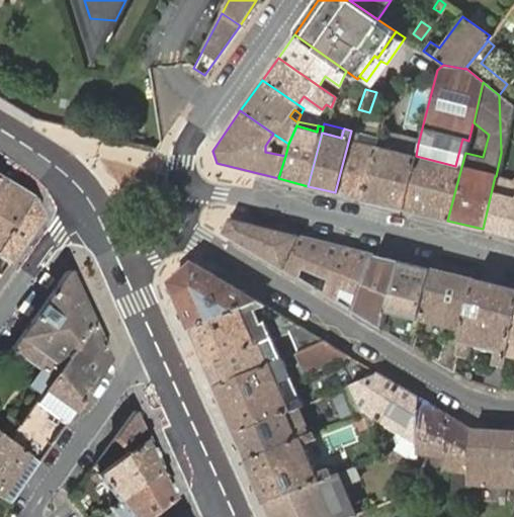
[(335,192),(362,199),(376,146),(356,141),(358,132),(351,131),(335,192)]
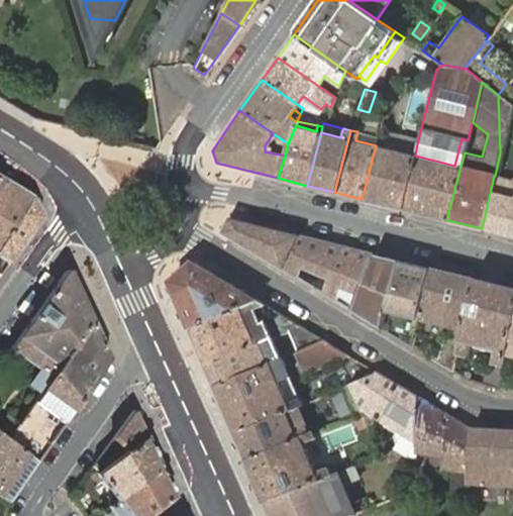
[(355,140),(376,145),(378,137),(357,131),(355,140)]
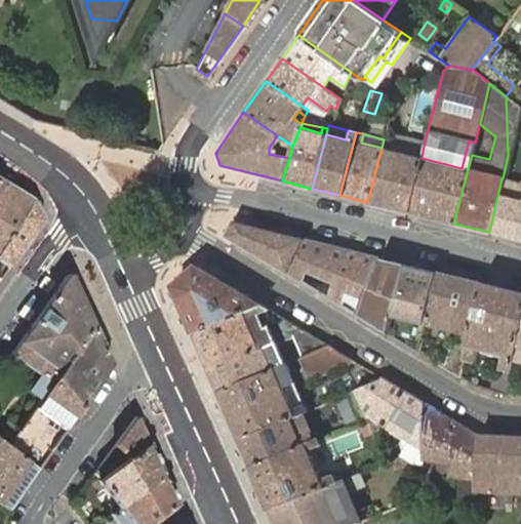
[(269,154),(289,158),(292,146),(277,135),(269,148),(269,154)]
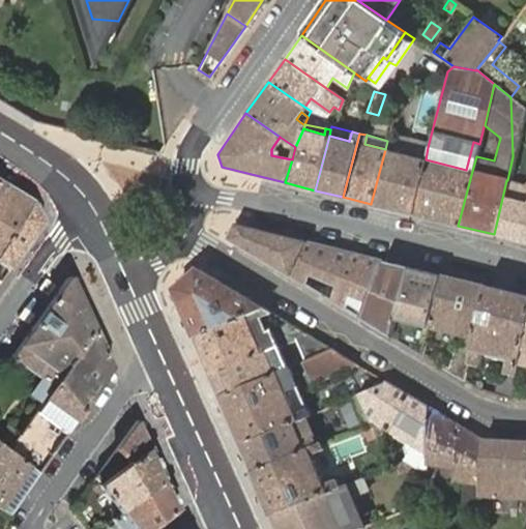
[(418,157),(420,145),(405,142),(402,154),(418,157)]
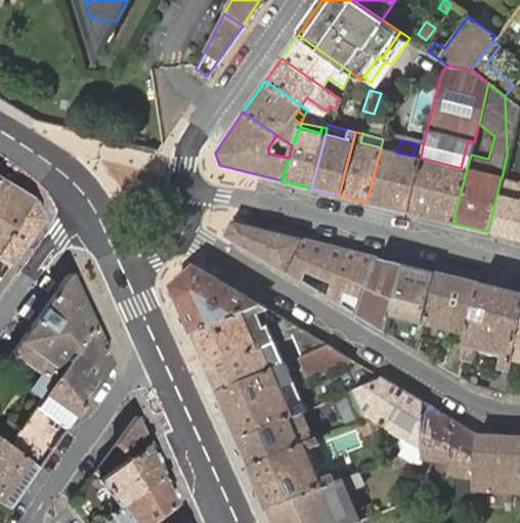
[(407,212),(452,223),(467,169),(471,155),(474,142),(468,140),(461,168),(421,158),(407,212)]
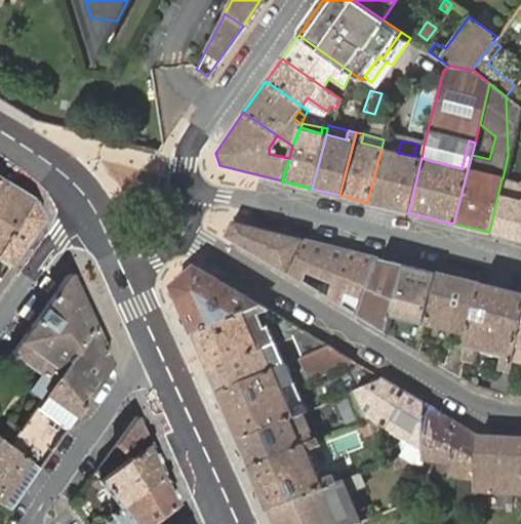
[(367,202),(408,212),(422,158),(424,146),(416,144),(414,156),(398,153),(382,148),(367,202)]
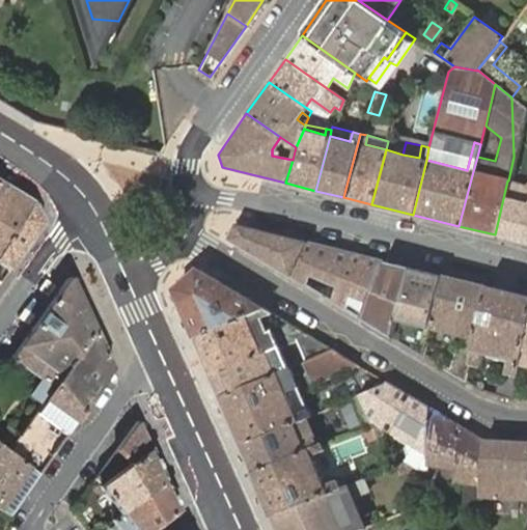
[(507,180),(495,234),(526,242),(526,192),(526,193),(524,199),(517,197),(521,184),(507,180)]
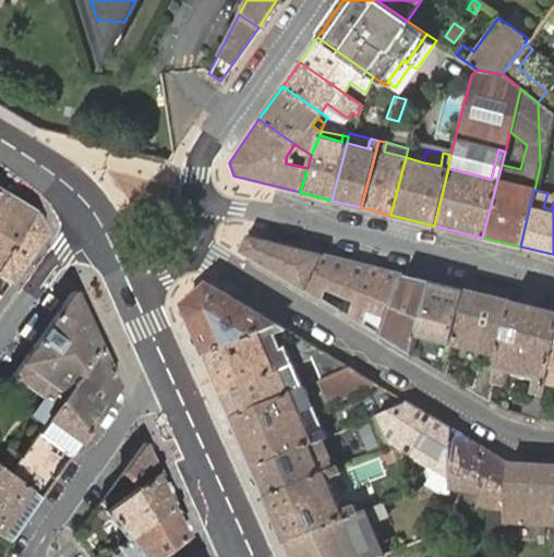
[(31,210),(0,192),(0,258),(7,247),(31,210)]
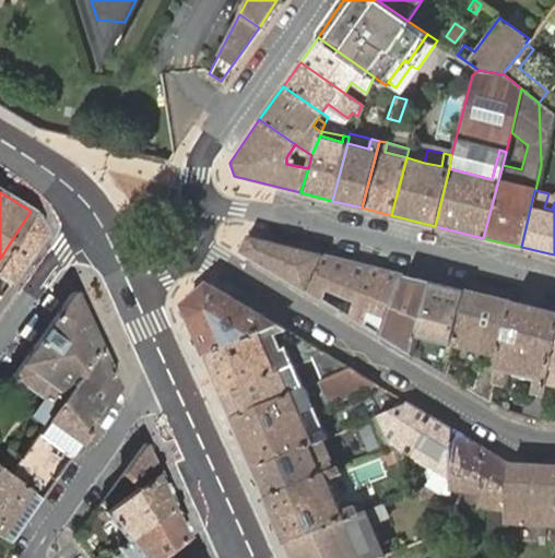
[(34,213),(31,211),(7,248),(0,259),(0,279),(7,284),(44,232),(34,213)]
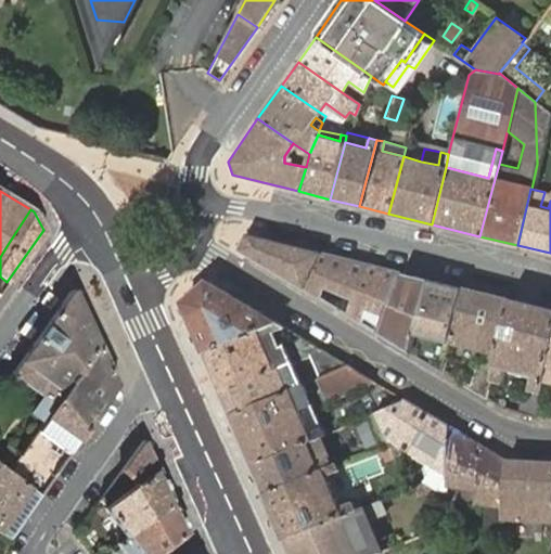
[(238,248),(302,287),(319,252),(244,234),(238,248)]
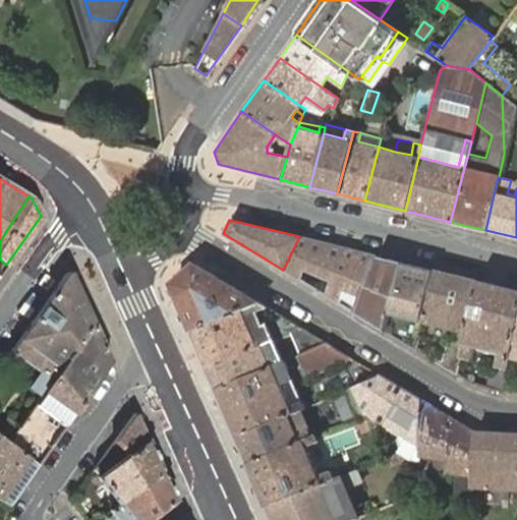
[(338,303),(352,311),(362,284),(374,254),(357,250),(299,236),(283,270),(338,303)]
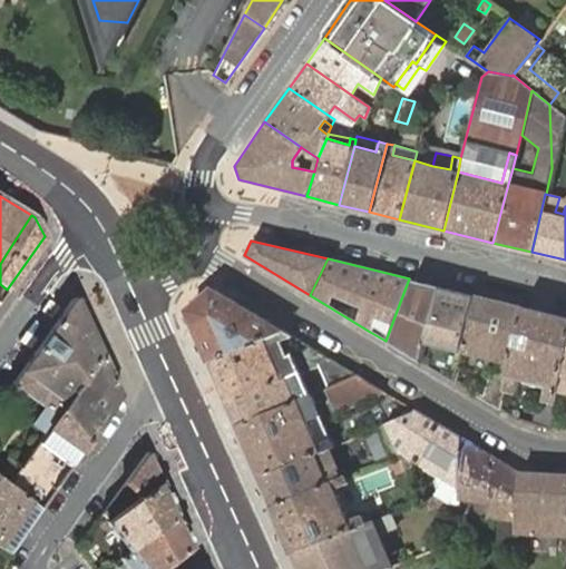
[(397,311),(386,341),(422,363),(433,320),(441,286),(409,278),(397,311)]
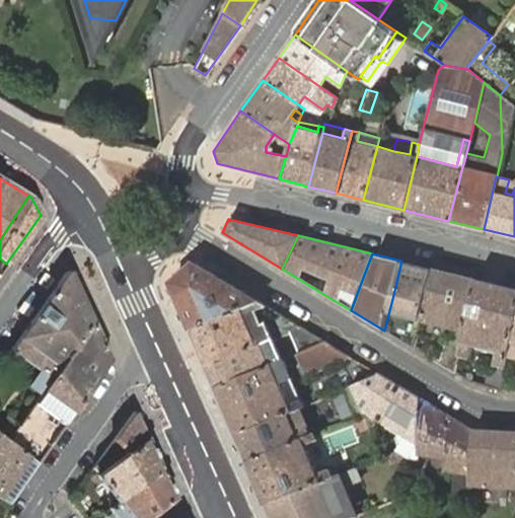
[(419,316),(431,269),(401,261),(394,291),(384,330),(392,335),(397,311),(405,313),(398,339),(412,347),(419,317),(419,316)]
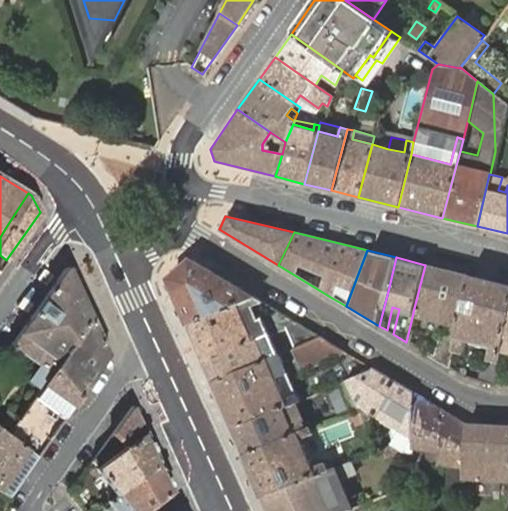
[(187,324),(253,297),(190,258),(166,278),(187,324)]
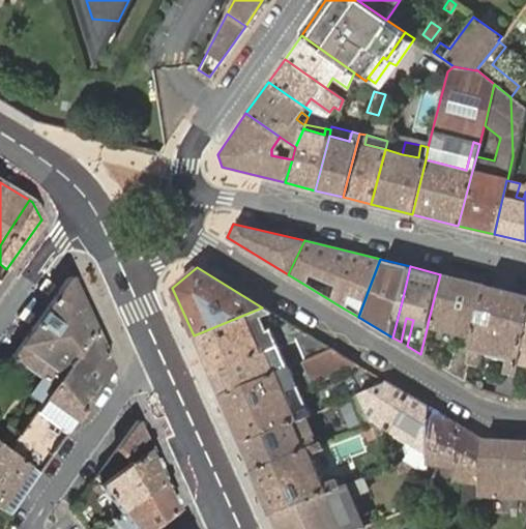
[(446,370),(462,379),(466,362),(470,349),(473,335),(487,285),(440,274),(428,323),(428,324),(465,333),(463,345),(458,344),(457,344),(456,344),(455,344),(454,345),(453,346),(451,347),(446,370)]
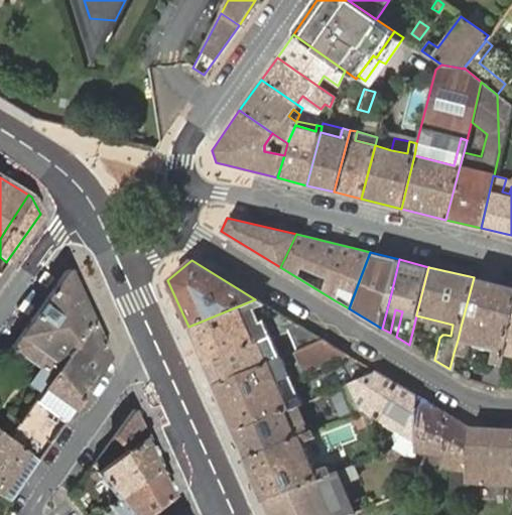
[(62,268),(7,347),(35,366),(25,382),(36,390),(47,375),(88,316),(66,268),(62,268)]
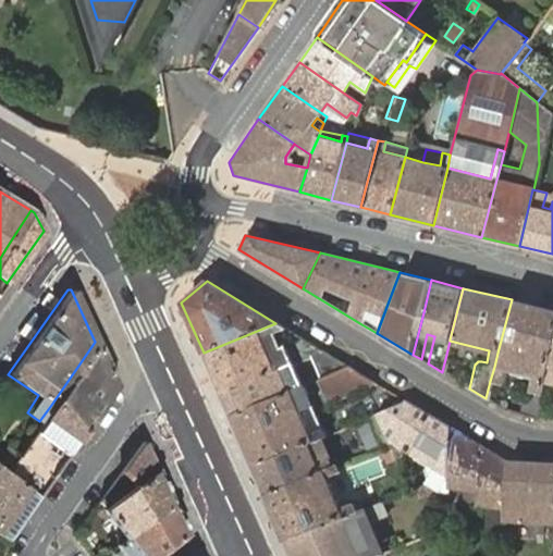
[(525,390),(518,414),(535,419),(538,405),(540,395),(544,379),(548,366),(552,344),(552,309),(512,299),(498,353),(494,367),(490,381),(503,385),(505,372),(506,370),(508,360),(535,367),(531,377),(531,379),(529,391),(525,390)]
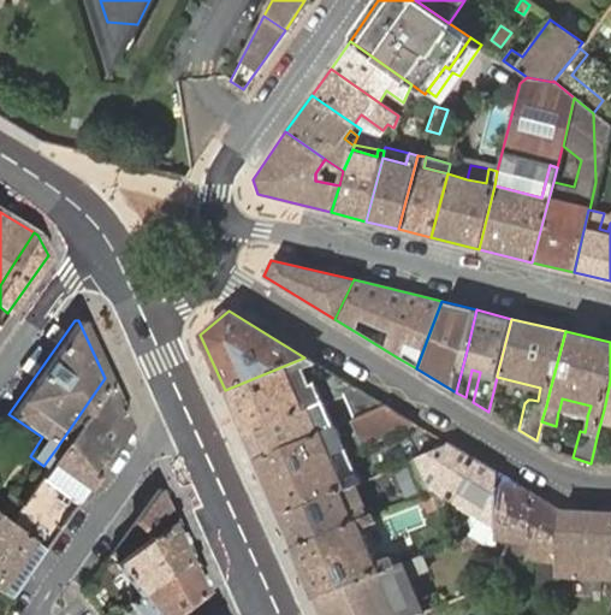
[(313,362),(304,358),(225,390),(243,433),(322,400),(313,379),(309,382),(302,366),(313,362)]
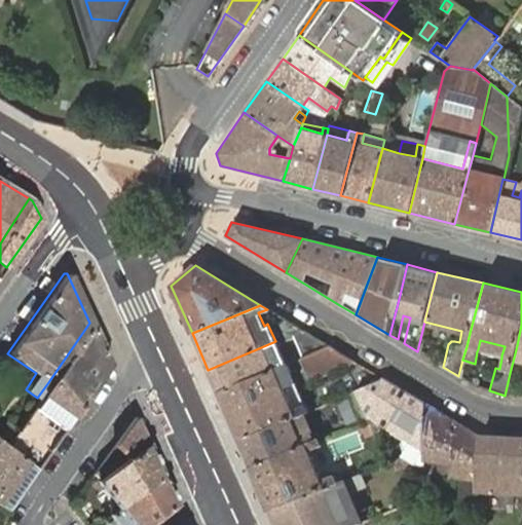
[(283,317),(267,324),(275,341),(290,335),(302,329),(283,317)]
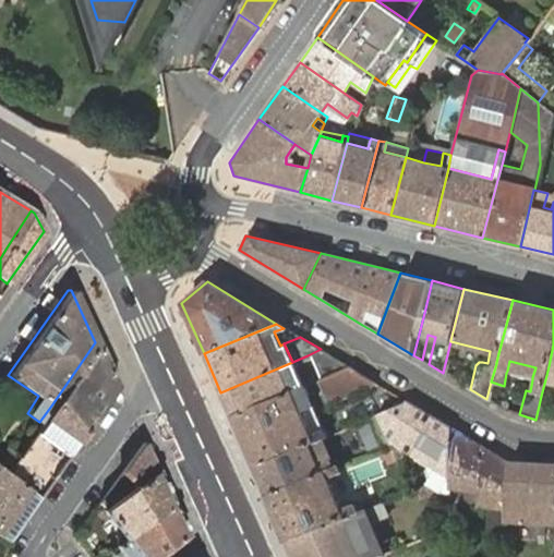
[(115,384),(95,342),(51,406),(39,422),(32,432),(15,456),(4,471),(36,495),(64,455),(115,384)]
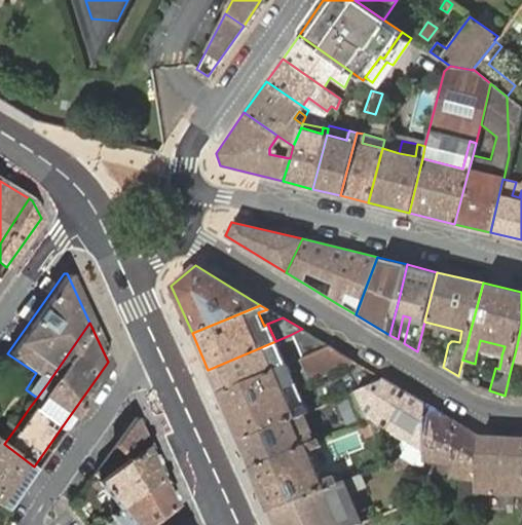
[(328,345),(302,329),(290,335),(300,357),(328,345)]
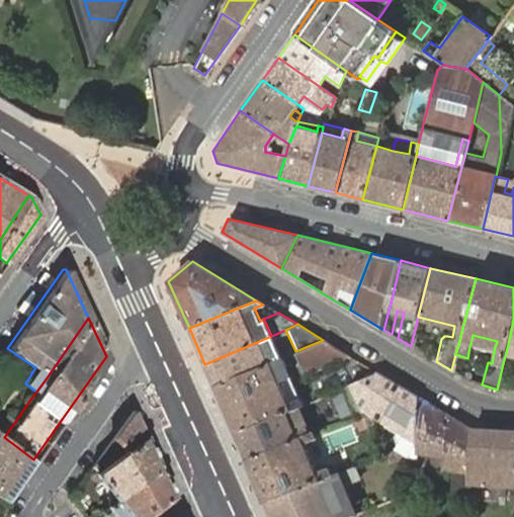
[(470,344),(469,346),(494,352),(494,350),(497,341),(473,335),(470,344)]
